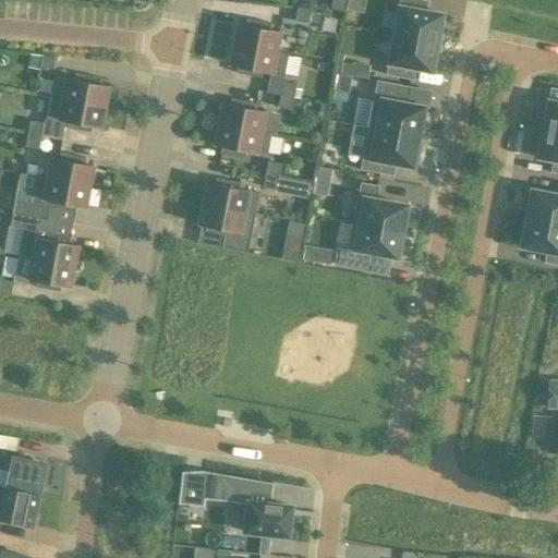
[(347,0),(346,7),(362,11),(363,0),(347,0)]
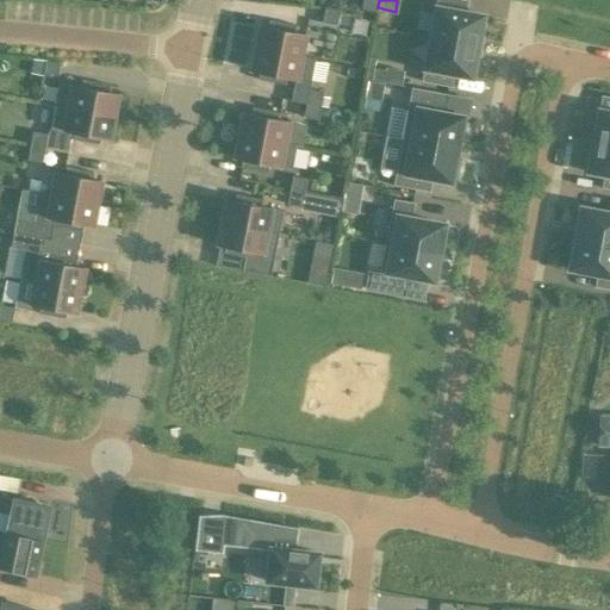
[(435,0),(428,38),(478,48),(479,36),(478,36),(481,16),(465,13),(467,0),(466,0),(435,0)]
